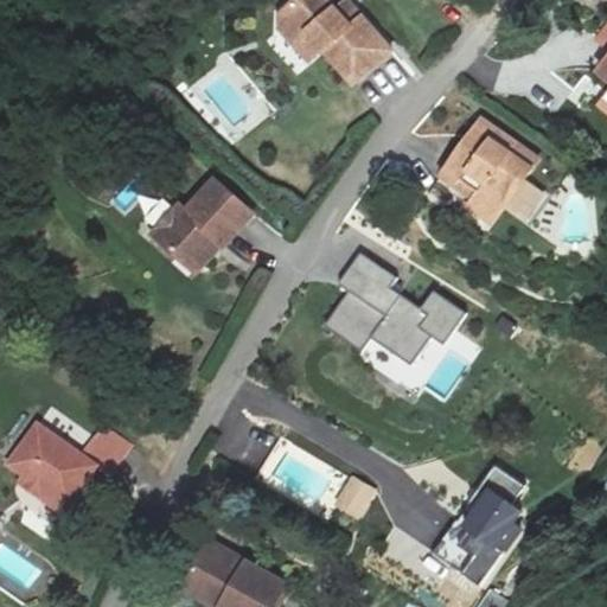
[(311,63),(325,50),(353,83),(390,51),(344,0),(338,0),(331,6),(325,0),(292,0),(280,12),(280,26),(311,63)]
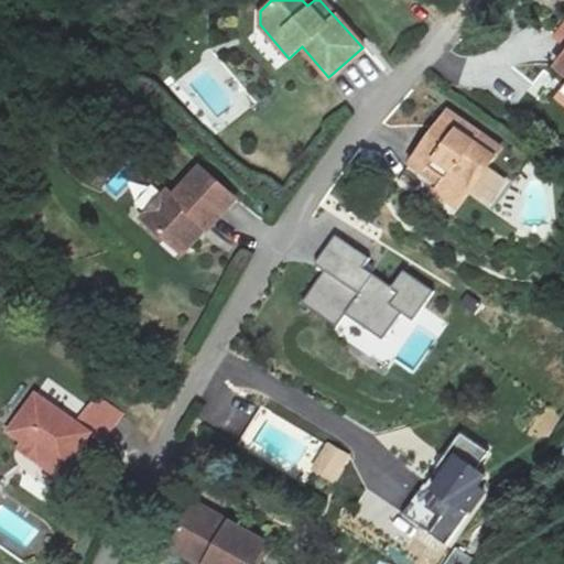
[(563,102),(563,22),(554,35),(563,43),(563,50),(553,64),(563,73),(563,88),(557,98),(563,102)]
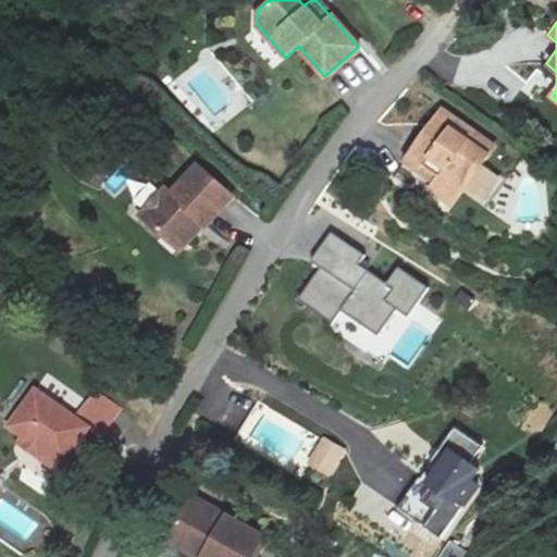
[(491,143),(437,104),(400,157),(409,163),(404,171),(449,203),(491,143)]
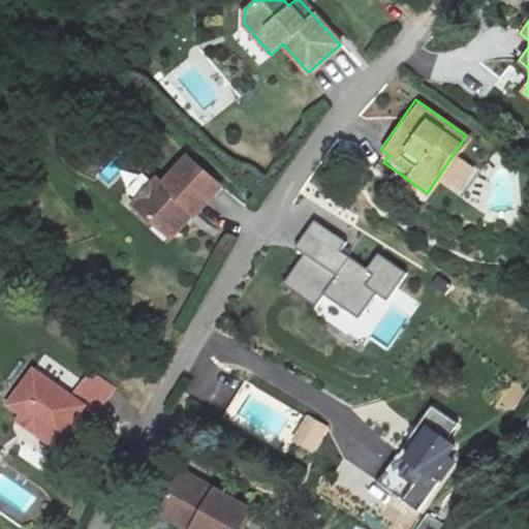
[(173,239),(189,217),(187,216),(191,212),(194,215),(217,184),(183,157),(159,185),(154,181),(132,207),(173,239)]
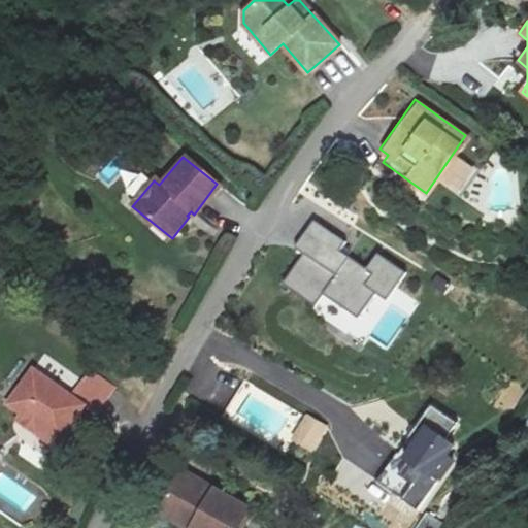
[(345,242),(314,221),(296,246),(304,252),(283,283),(317,305),(325,292),(360,316),(376,291),(388,299),(405,273),(374,253),(365,267),(340,251),(345,242)]
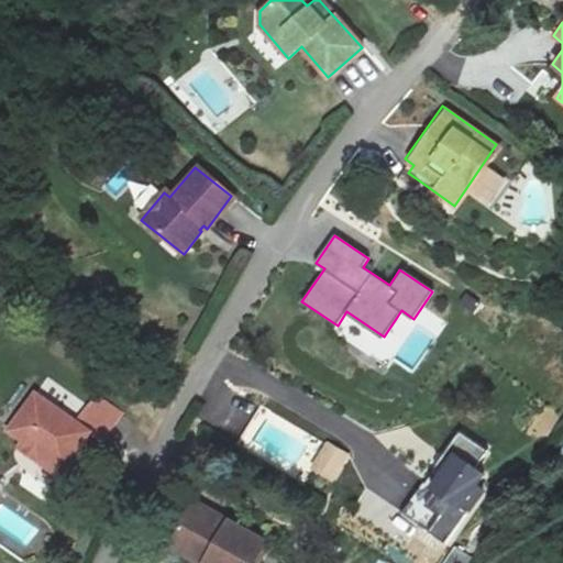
[(4,429),(65,474),(94,435),(102,442),(124,414),(99,394),(77,423),(34,390),(4,429)]
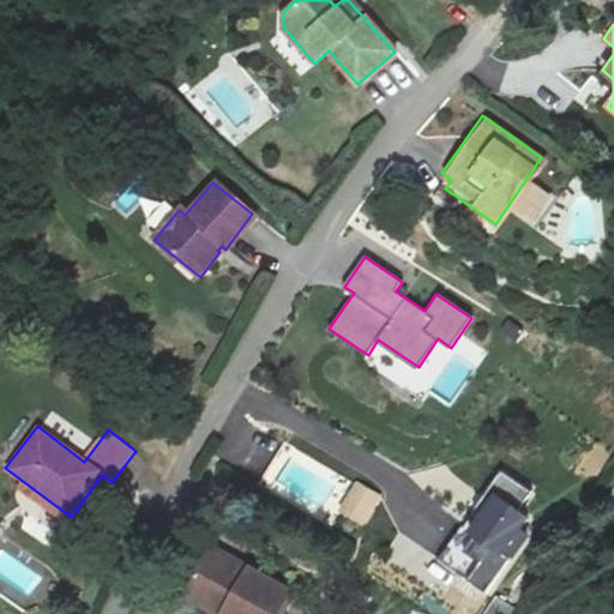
[(504,468),(441,559),(482,590),(530,533),(523,528),(533,513),(523,507),(536,492),(504,468)]
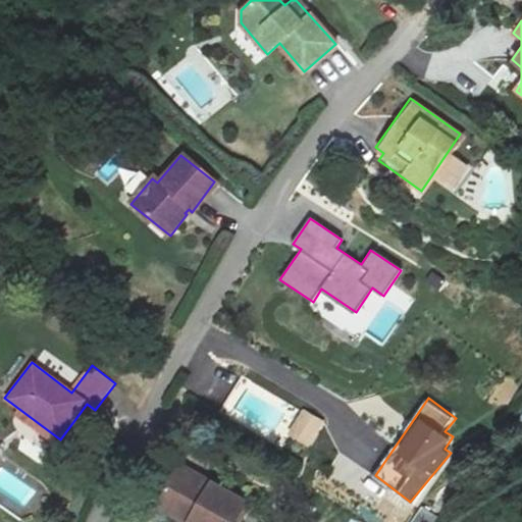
[(312,446),(323,422),(302,412),(290,434),(312,446)]
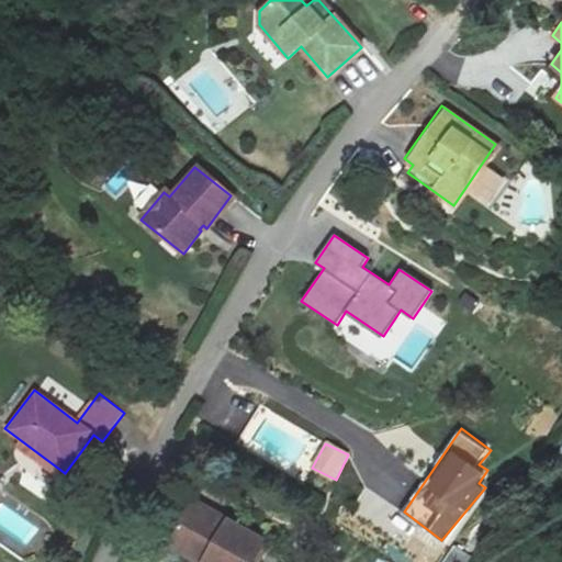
[(192,499),(167,543),(200,561),(247,561),(261,537),(192,499)]
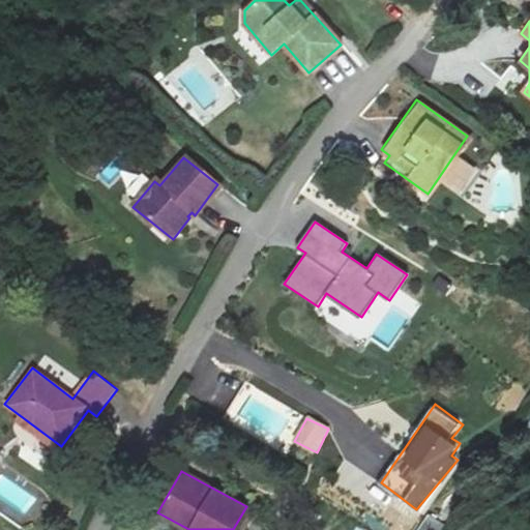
[(433,529),(441,520),(431,512),(417,529),(433,529)]
